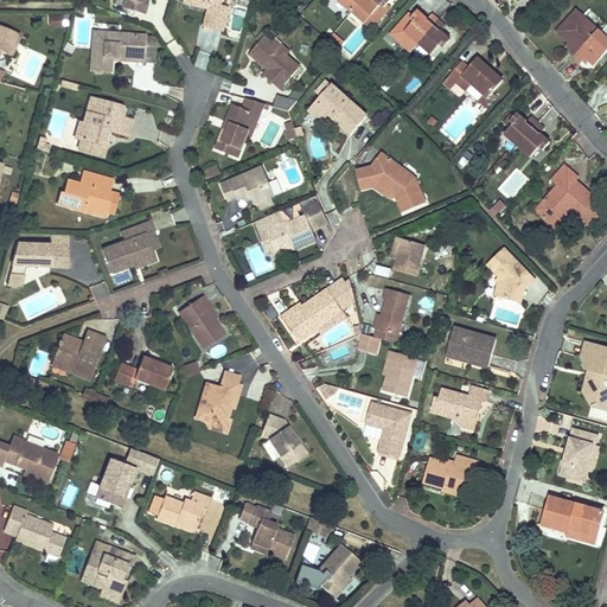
[(123,0),(122,6),(146,12),(149,1),(146,1),(142,0),(123,0)]
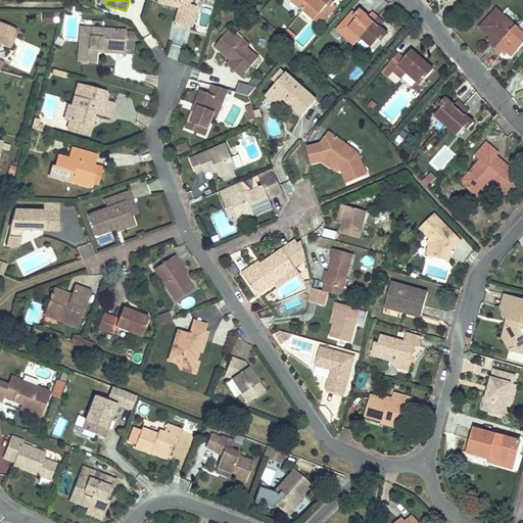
[(178,6),(175,22),(184,25),(189,3),(190,0),(164,0),(164,3),(174,6),(176,1),(179,2),(178,6)]
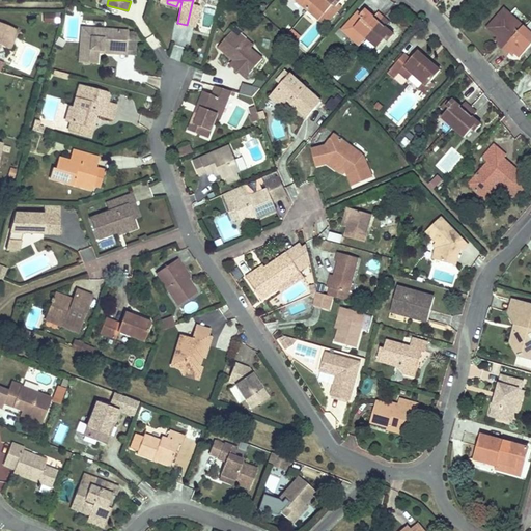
[(309,6),(319,16),(328,6),(331,8),(337,0),(295,0),(306,10),(309,6)]
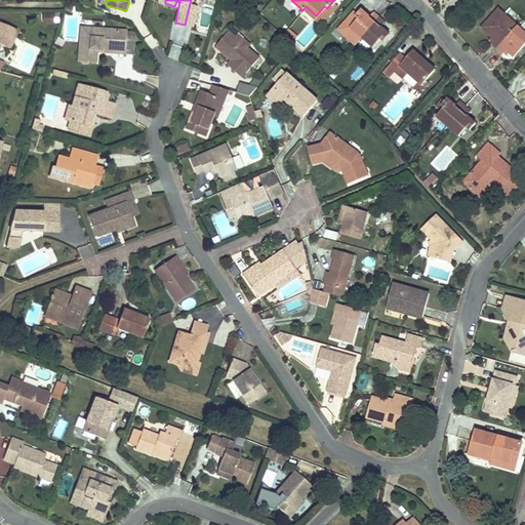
[(190,27),(195,5),(190,3),(185,25),(190,27)]
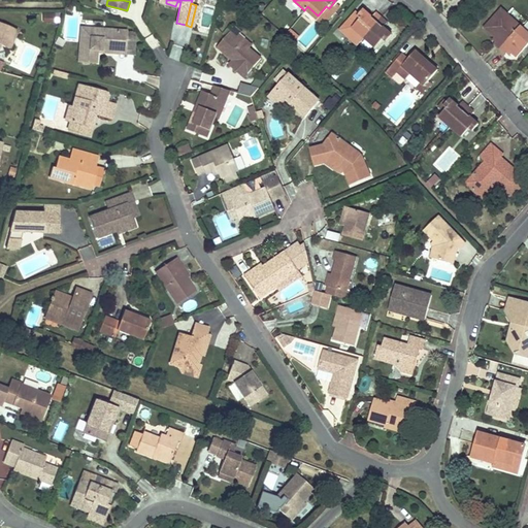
[(355,25),(345,35),(357,45),(365,36),(375,45),(385,36),(389,39),(394,33),(385,25),(387,22),(375,12),(372,15),(363,7),(358,13),(355,11),(349,19),(355,25)]
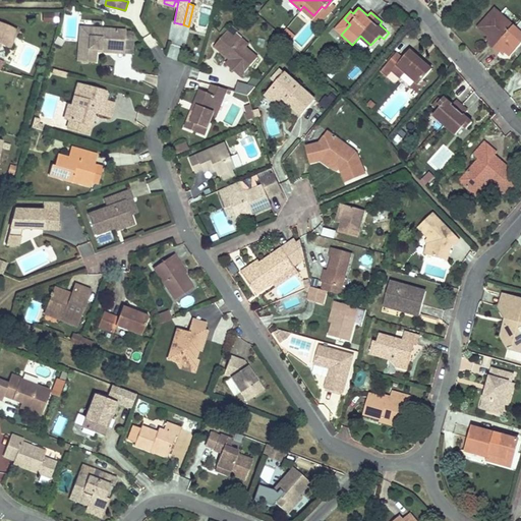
[(520,44),(520,31),(496,7),(479,23),(488,33),(491,36),(489,38),(488,40),(501,51),(503,49),(505,48),(508,50),(512,54),(520,44)]
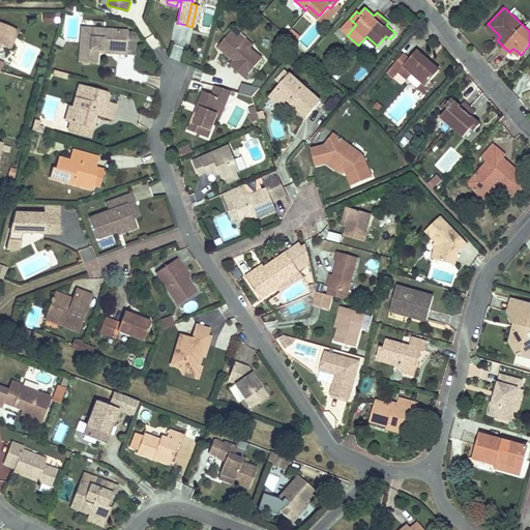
[(356,25),(350,19),(341,29),(347,35),(356,25)]
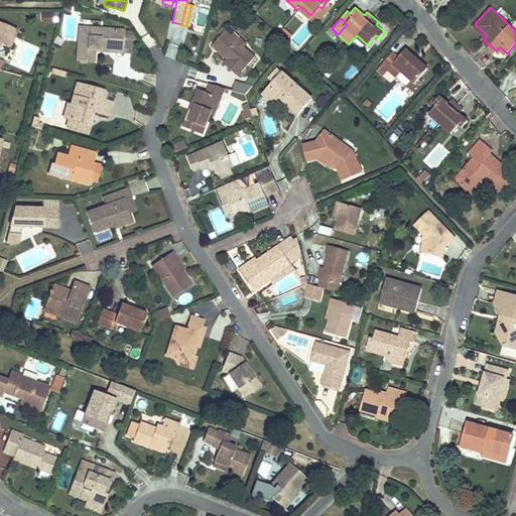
[(0,42),(8,46),(11,40),(16,28),(0,20),(0,42)]
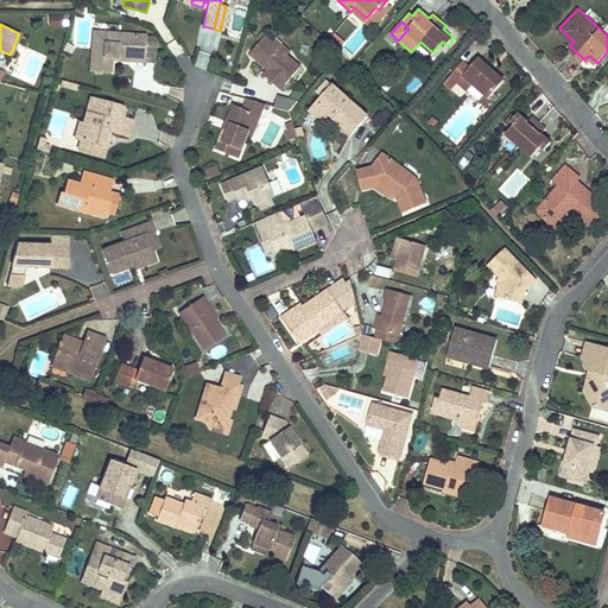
[(109,54),(143,55),(145,35),(94,32),(92,70),(109,71),(109,58),(109,54)]
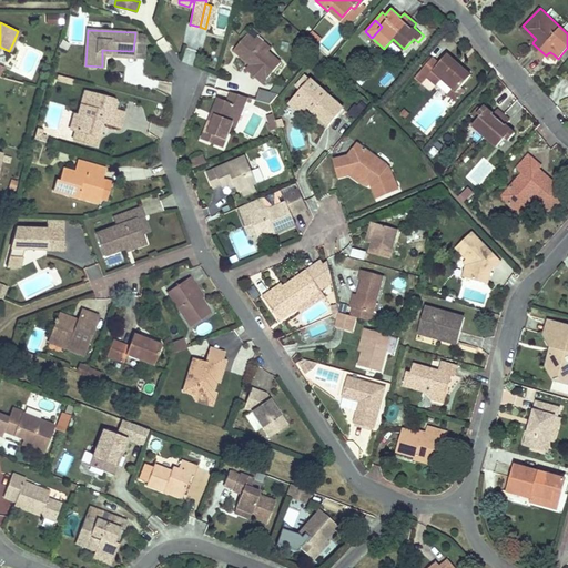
[(321,39),(313,30),(307,34),(316,43),(321,39)]
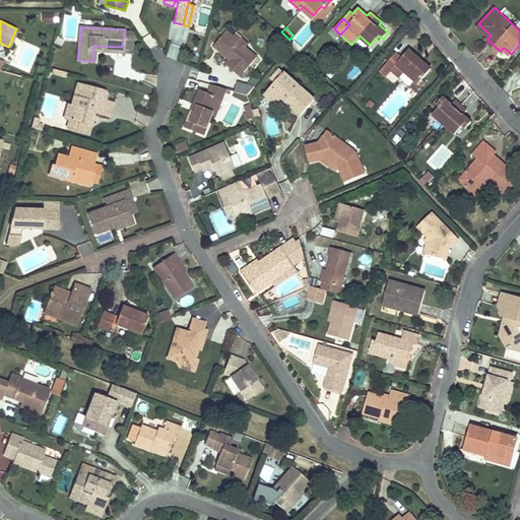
[(235,37),(229,31),(215,45),(231,60),(235,64),(232,68),(243,77),(259,59),(248,49),(235,37)]
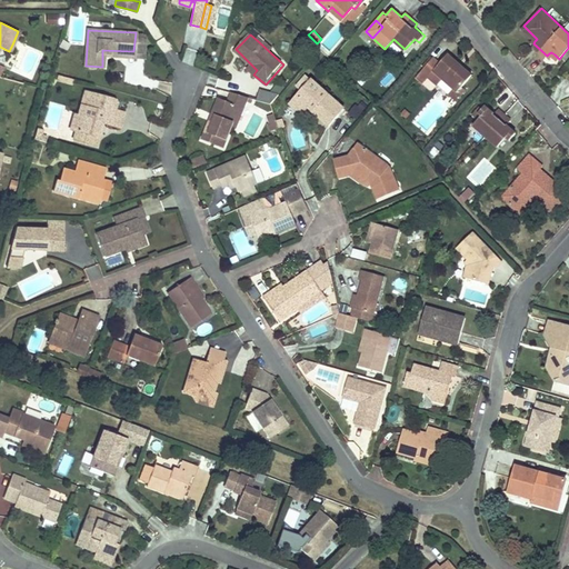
[(273,49),(260,37),(257,40),(271,53),(273,49)]
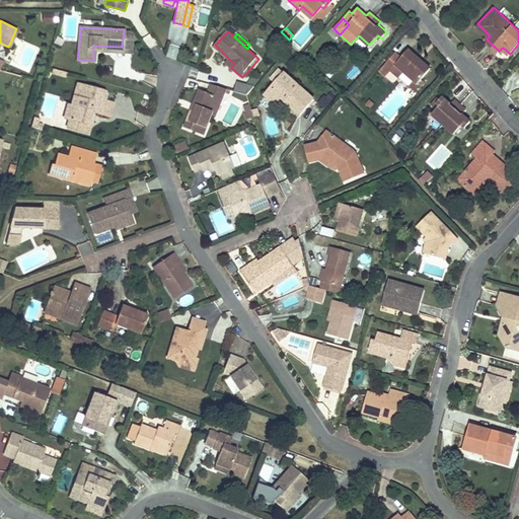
[(65,42),(58,36),(55,42),(61,46),(65,42)]
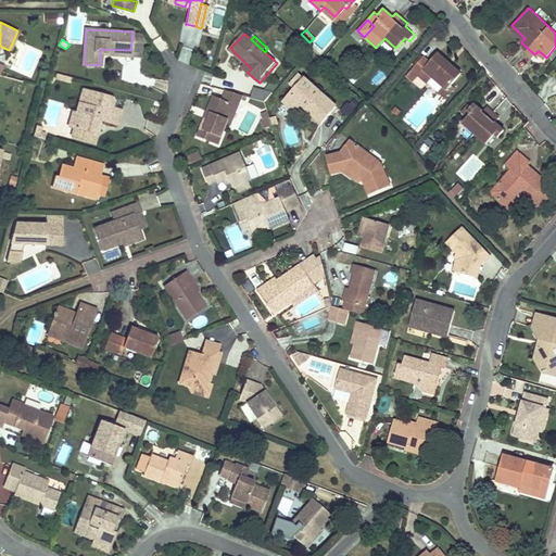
[(446,58),(439,50),(431,59),(425,53),(409,70),(416,75),(418,73),(425,66),(433,74),(445,85),(449,88),(452,91),(456,86),(453,83),(462,73),(453,64),(450,67),(443,61),(446,58)]
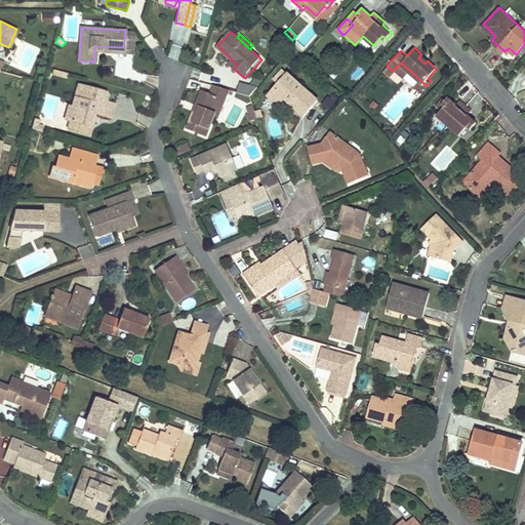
[(425,64),(428,61),(421,54),(418,57),(425,64)]
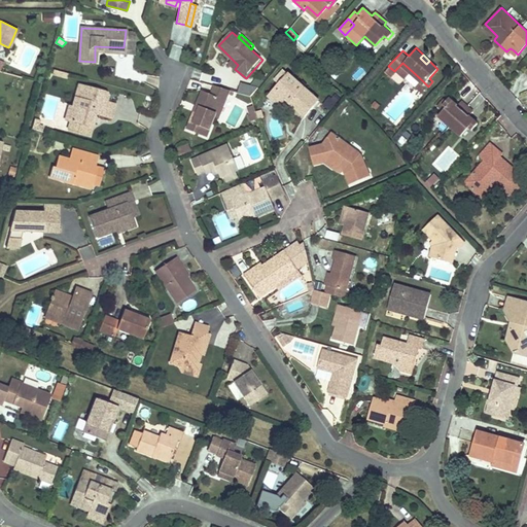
[(411,70),(402,63),(396,69),(405,76),(411,70)]
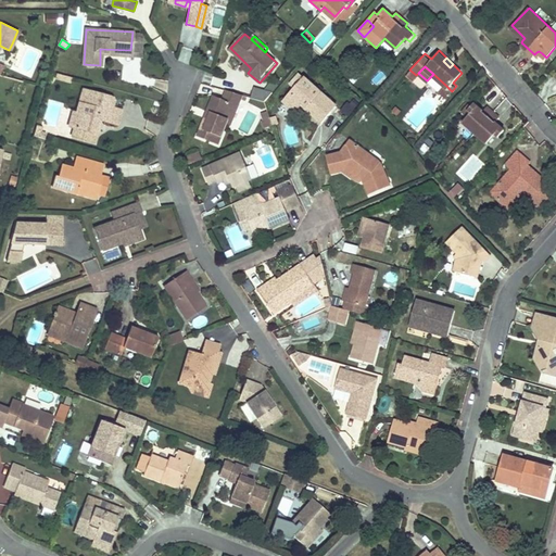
[(73,77),(58,74),(57,80),(72,84),(73,77)]
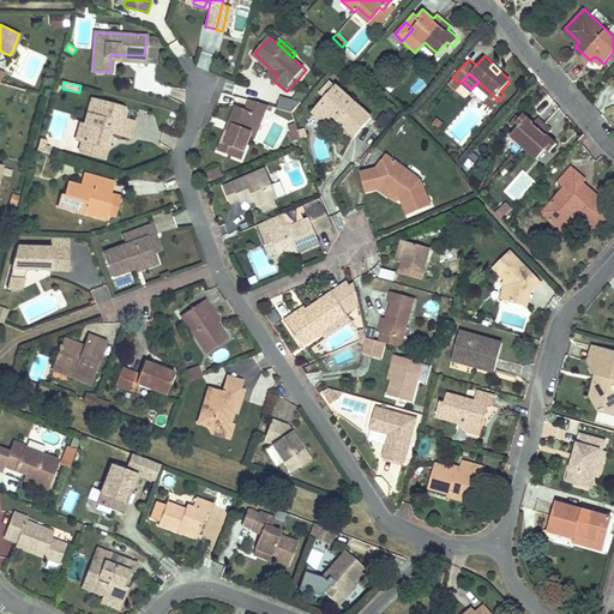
[(356,134),(369,118),(333,86),(314,108),(330,121),(335,116),(333,115),(337,113),(341,116),(338,120),(356,134)]
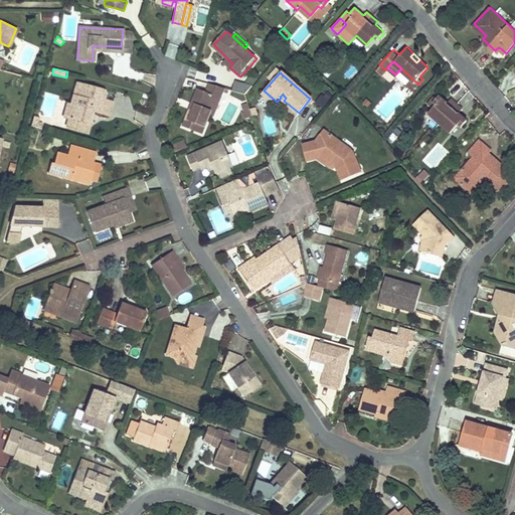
[(415,81),(412,78),(407,83),(413,90),(418,84),(415,81)]
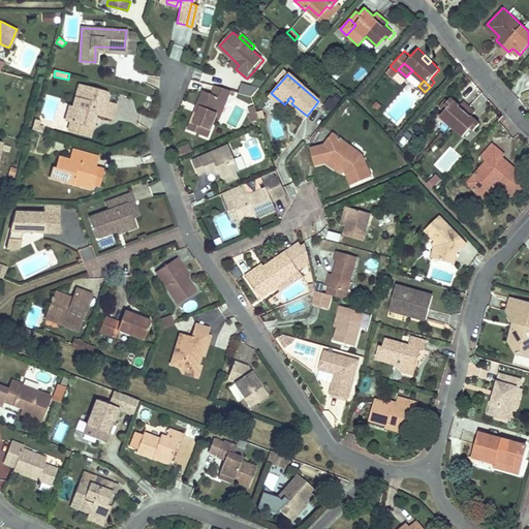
[(239,92),(250,95),(258,87),(242,82),(239,92)]
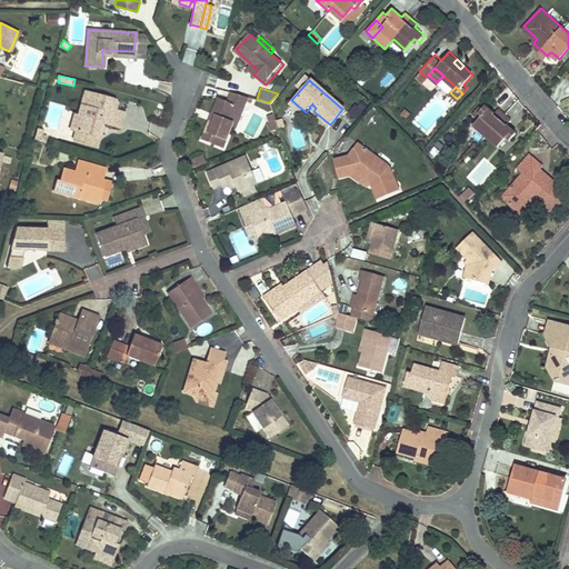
[(123,130),(129,112),(117,109),(117,102),(115,99),(109,98),(108,100),(98,97),(99,95),(87,90),(79,116),(75,115),(70,130),(76,132),(75,139),(88,143),(90,137),(101,139),(102,132),(99,130),(101,123),(106,125),(123,130)]
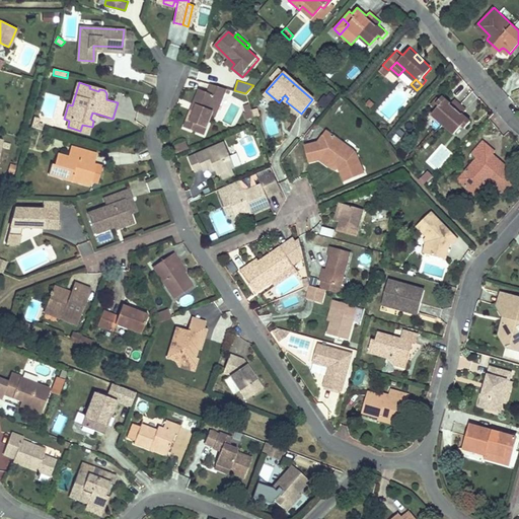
[(222,99),(225,88),(211,84),(208,92),(198,90),(195,104),(198,106),(196,114),(193,113),(188,131),(209,137),(214,116),(218,98),(222,99)]
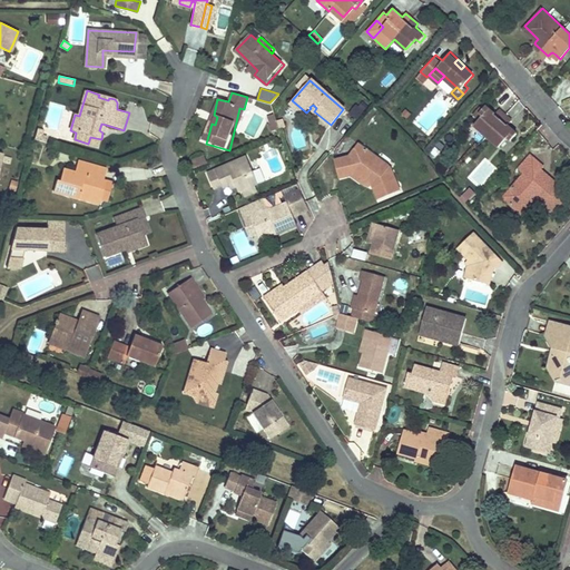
[(306,112),(292,100),(288,104),(303,117),(306,112)]
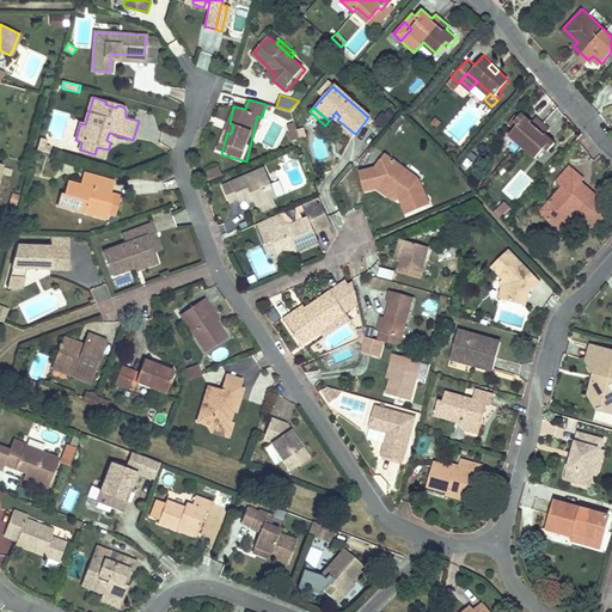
[(518,122),(507,133),(534,158),(545,146),(549,150),(555,141),(545,132),(550,127),(538,115),(532,120),(521,109),(514,117),(518,122)]
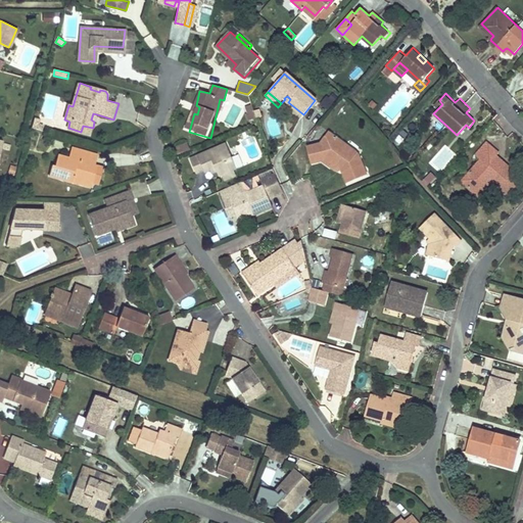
[(255,112),(253,105),(248,108),(251,112),(247,114),(251,122),(257,119),(255,112)]
